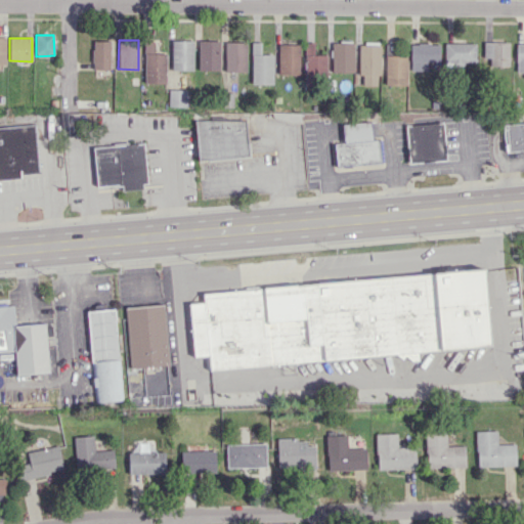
[(192,41),(172,40),(171,71),(192,71),(192,41)]
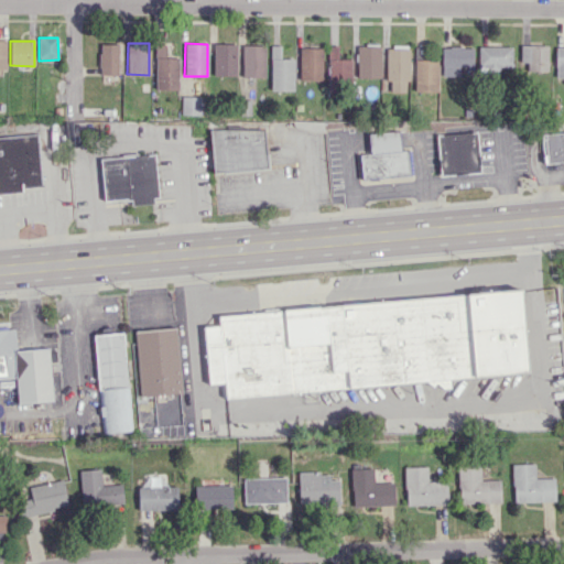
[(118,44),(100,44),(99,75),(118,75),(118,44)]
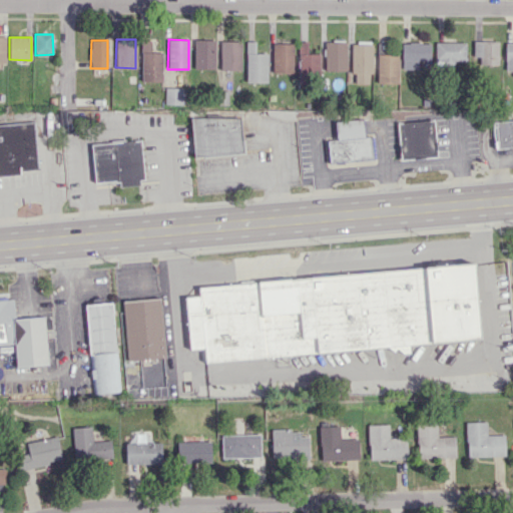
[(149,40),(141,40),(140,81),(160,82),(161,53),(149,52),(149,40)]
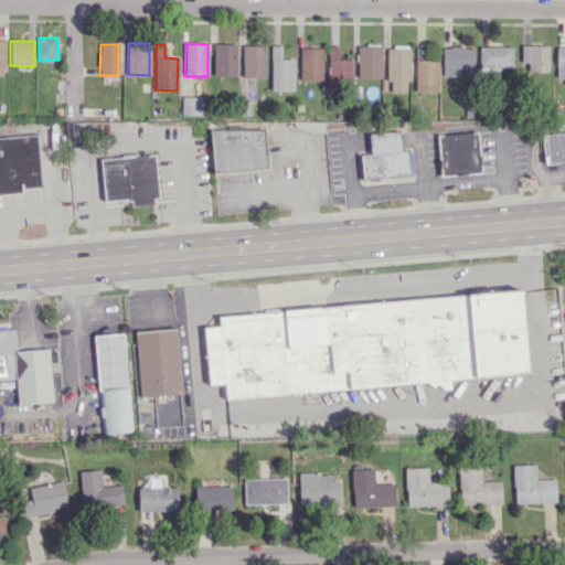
[(236,76),(236,44),(214,44),(213,76),(236,76)]
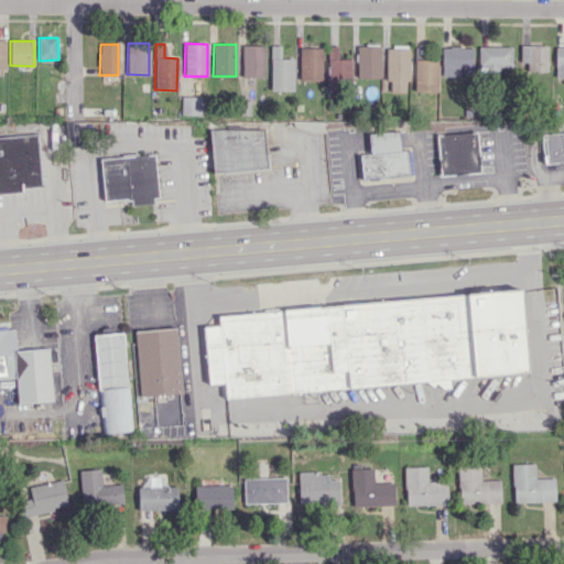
[(264,77),(264,45),(242,45),(242,77),(264,77)]
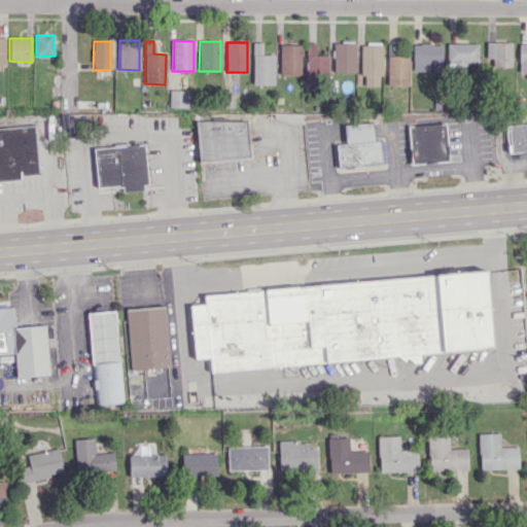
[(512,66),(511,42),(486,42),(486,59),(492,59),(492,67),(512,66)]
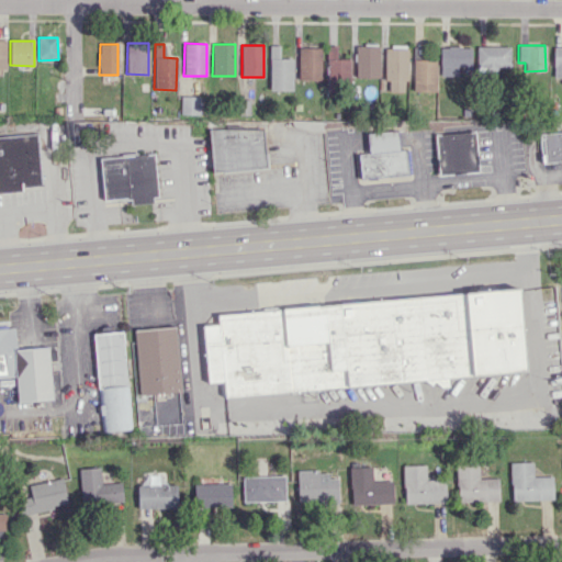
[(292,91),(292,58),(279,58),(279,46),(269,46),(269,90),(292,91)]
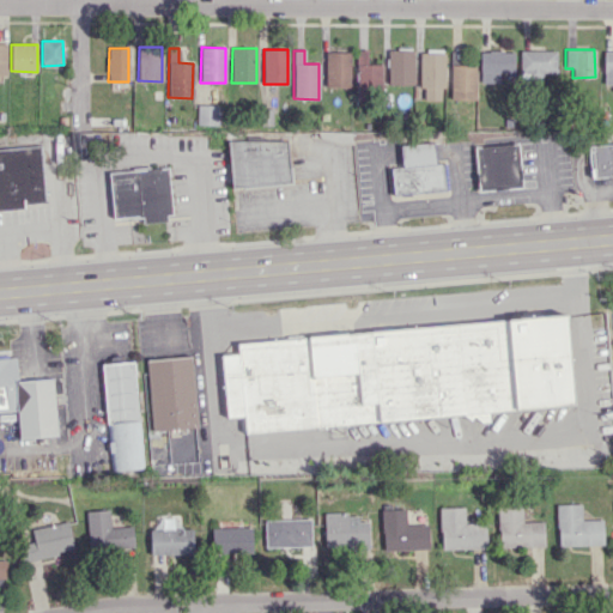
[(382,92),(381,64),(366,64),(366,50),(356,50),(357,92),(382,92)]
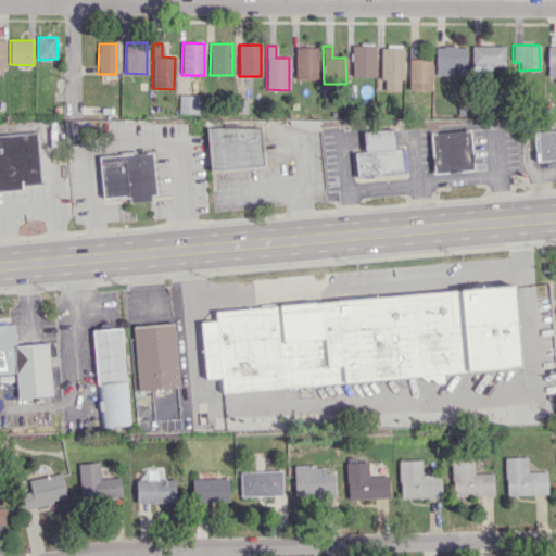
[(375,77),(374,46),(351,47),(352,77),(375,77)]
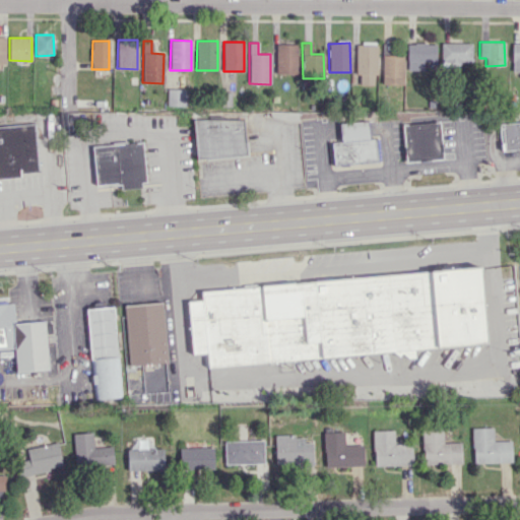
[(406,70),(423,70),(423,61),(436,62),(436,44),(407,43),(406,70)]
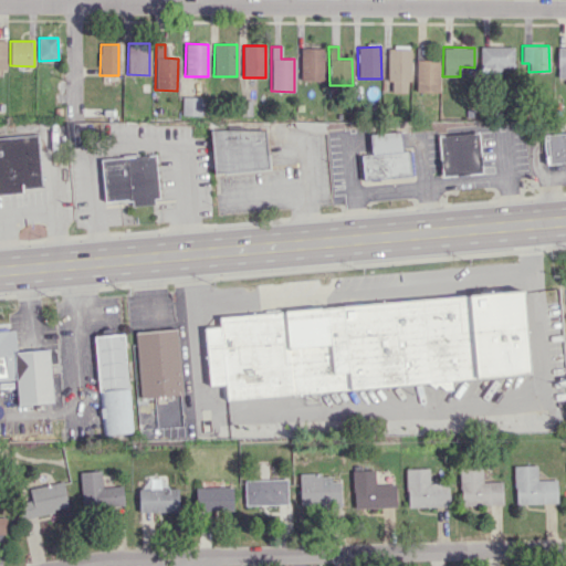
[(488,73),(501,73),(501,67),(513,67),(513,46),(480,46),(480,66),(489,66),(488,73)]
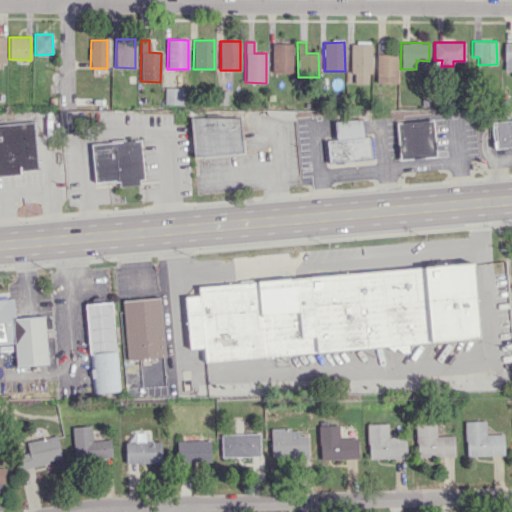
[(292,73),(293,44),(272,43),(271,73),(292,73)]
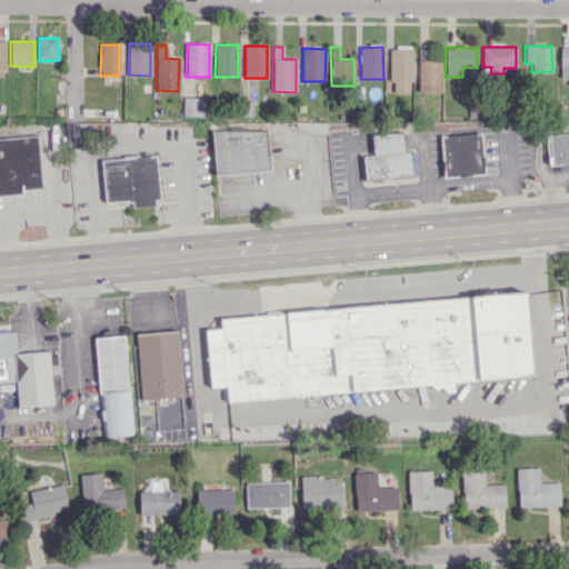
[(411,93),(412,50),(389,49),(389,82),(393,82),(393,92),(411,93)]
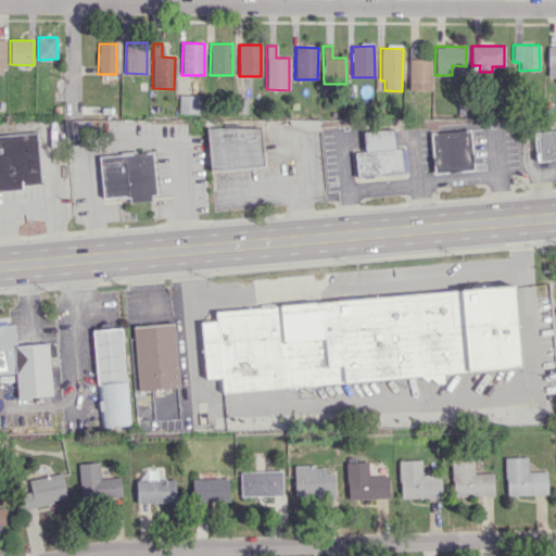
[(431,59),(408,59),(408,90),(431,90),(431,59)]
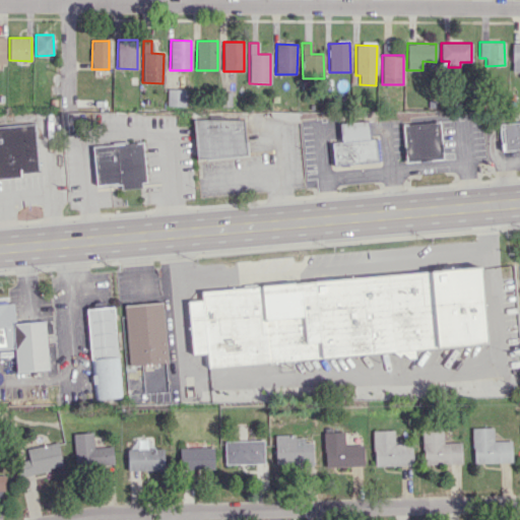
[(168,106),(184,106),(184,89),(168,89),(168,106)]
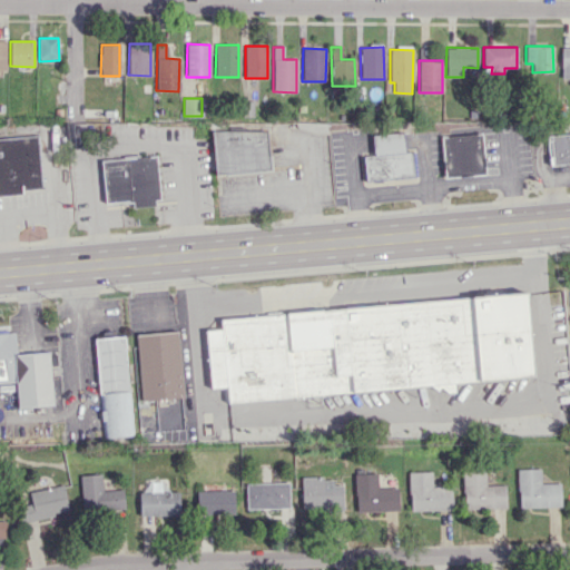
[(0,131),(0,194),(23,193),(22,189),(43,187),(39,129),(0,131)]
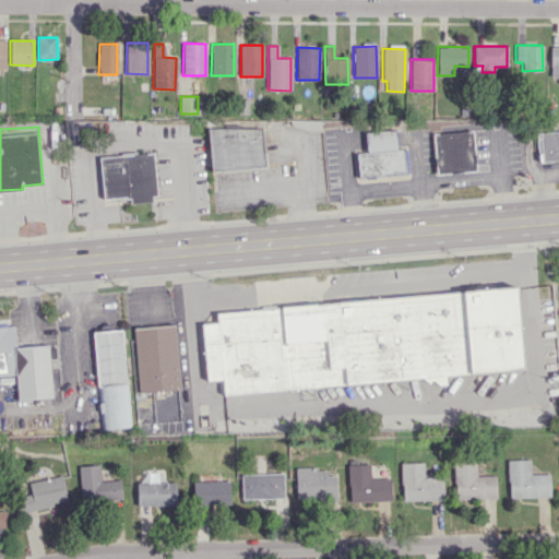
[(262,128),(209,129),(210,171),(264,170),(262,128)]
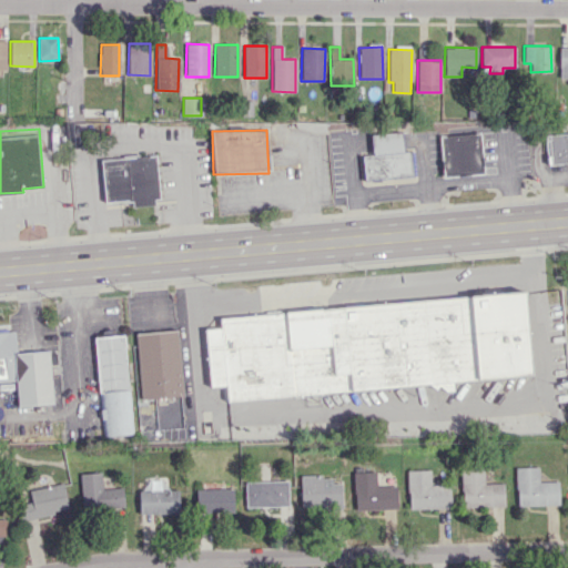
[(414,151),(403,152),(403,132),(371,133),(372,155),(361,155),(362,181),(415,179),(414,151)]
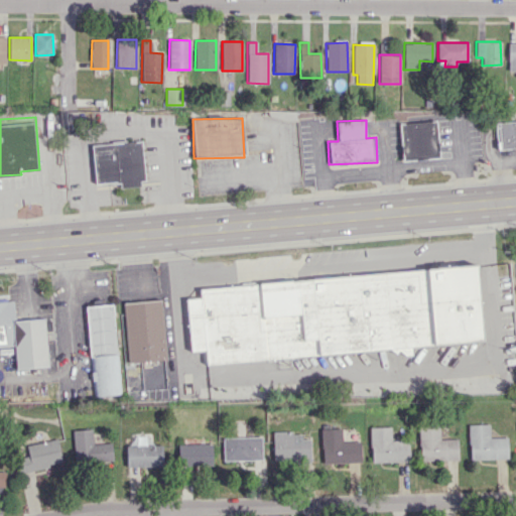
[(515,121),(496,123),(498,149),(515,147),(515,121)]
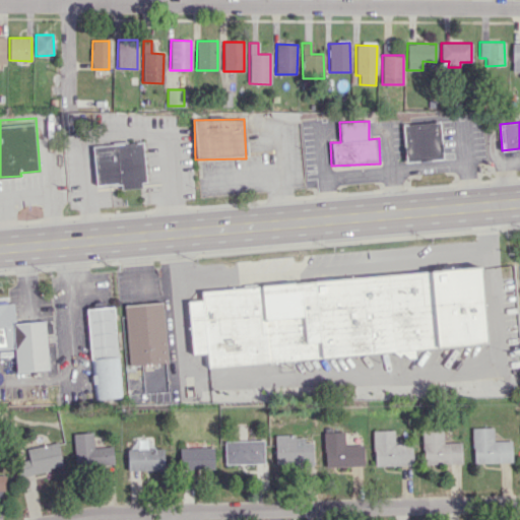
[(92,146),(95,185),(117,184),(117,185),(121,185),(122,189),(142,188),(141,183),(147,182),(143,141),(92,146)]
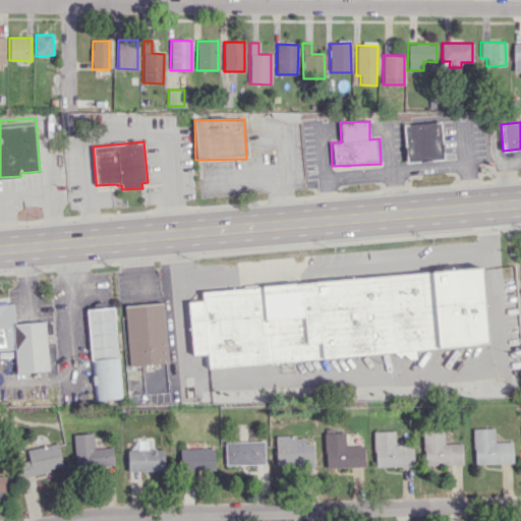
[(187,301),(191,355),(204,354),(205,366),(486,347),(481,270),(200,289),(201,301),(187,301)]
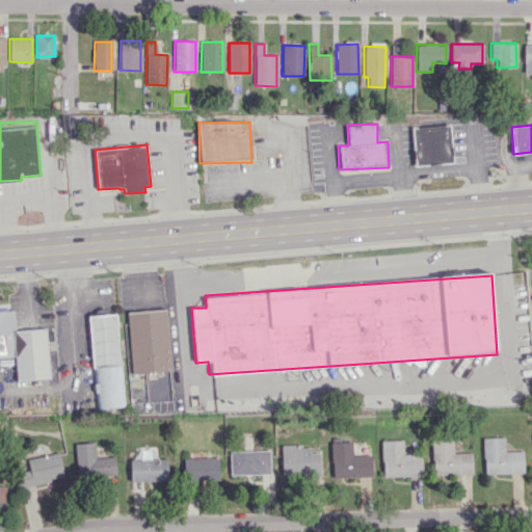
[(127,312),(132,374),(171,371),(166,309),(127,312)]
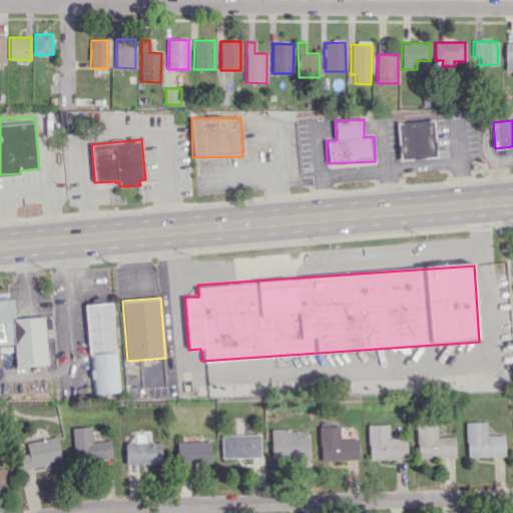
[(0,299),(0,344),(14,343),(16,367),(48,364),(44,317),(15,319),(13,299),(0,299)]
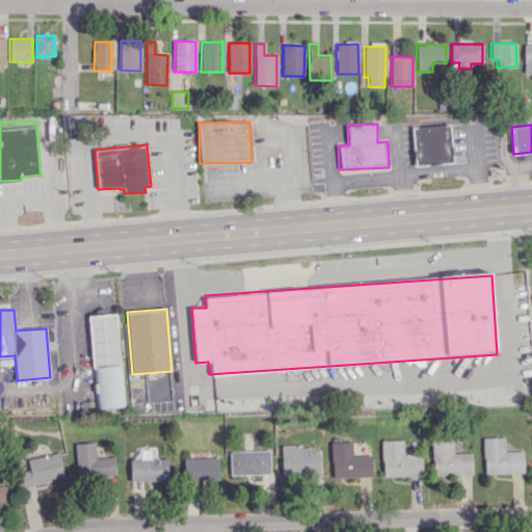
[(88,315),(97,407),(125,405),(116,312),(88,315)]
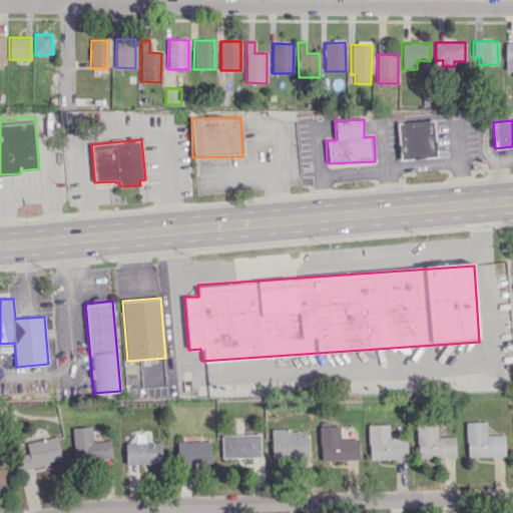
[(505,456),(504,435),(487,435),(486,422),(466,422),(467,457),(505,456)]
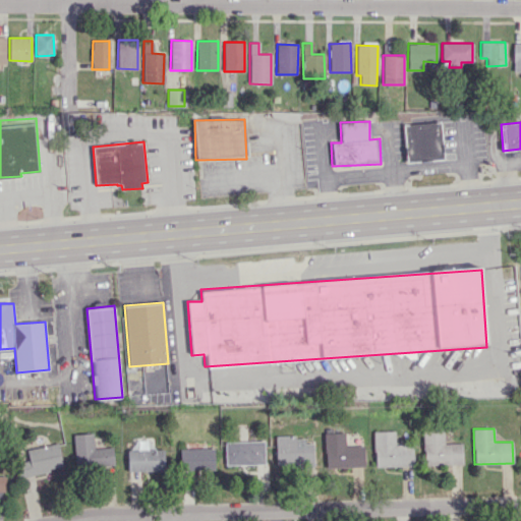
[(462,444),(444,444),(444,429),(422,430),(423,465),(462,464),(462,444)]
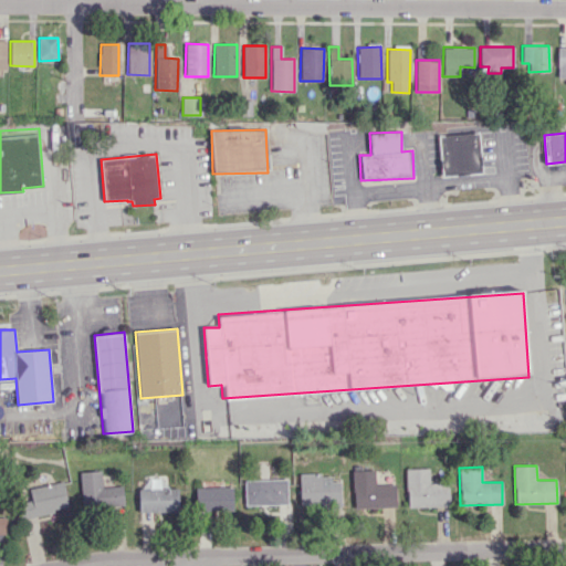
[(449,483),(429,483),(428,469),(406,469),(407,507),(449,506),(449,483)]
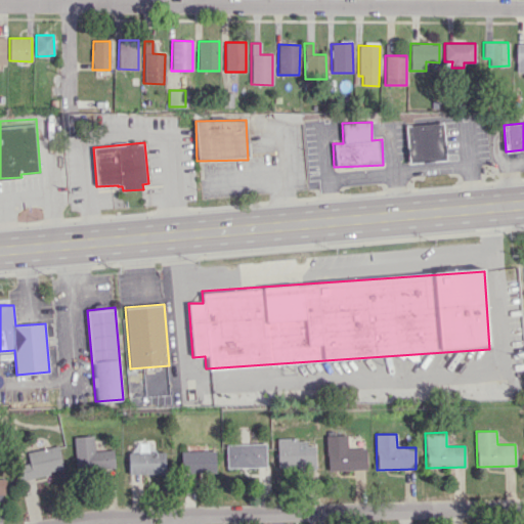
[(328,471),(365,470),(365,448),(347,449),(346,435),(325,436),(328,471)]
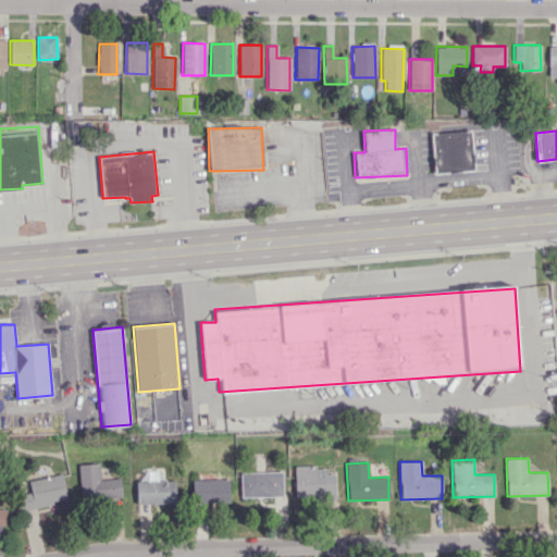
[(78,465),(81,499),(121,498),(121,479),(100,480),(99,463),(78,465)]
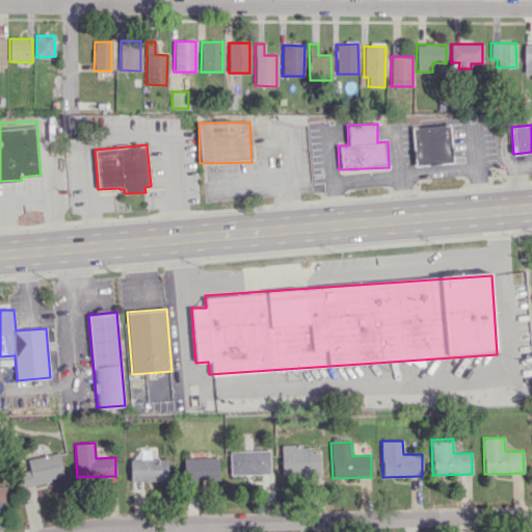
[(320,476),(319,453),(311,453),(311,446),(281,447),(282,476),(320,476)]
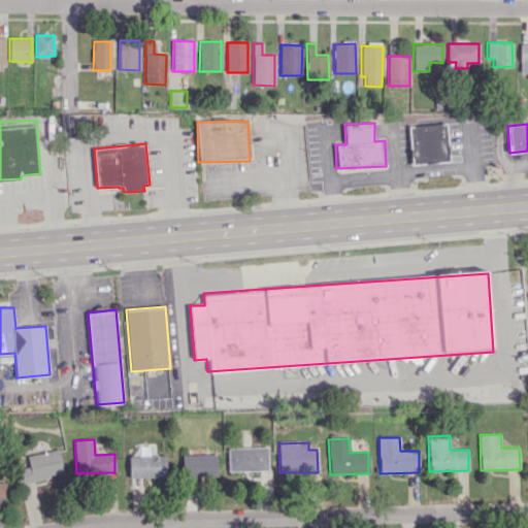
[(268,471),(267,447),(228,448),(228,471),(268,471)]
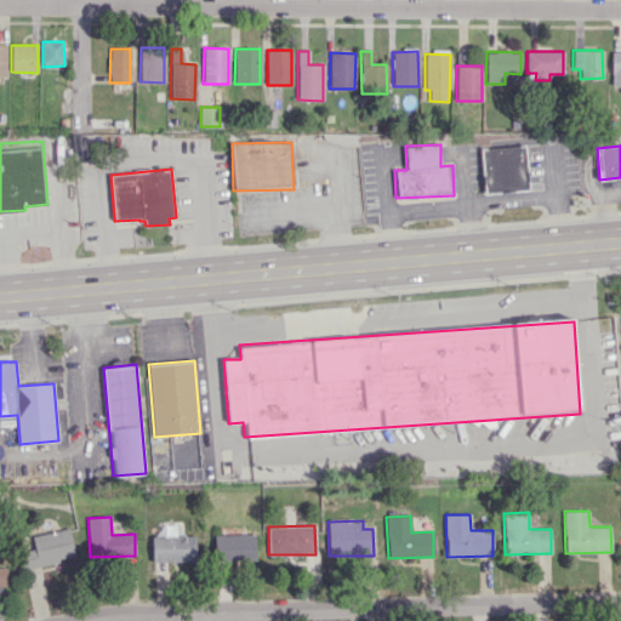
[(75,558),(69,529),(32,536),(34,548),(23,551),(27,567),(75,558)]
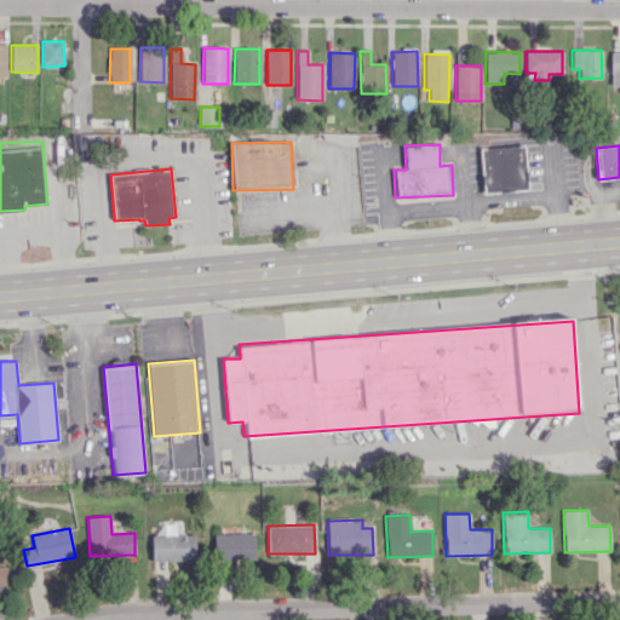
[(254,560),(254,534),(214,534),(214,560),(254,560)]
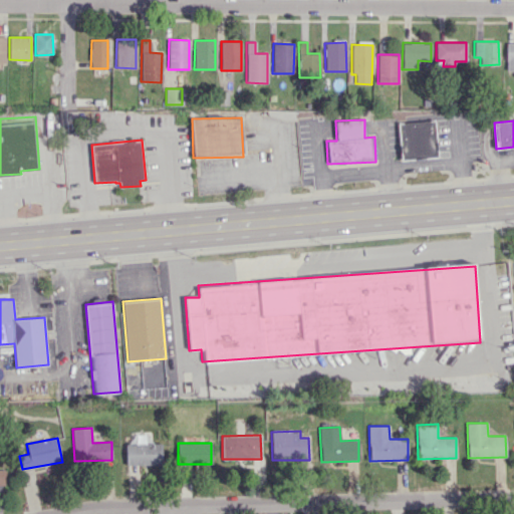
[(162,444),(125,445),(125,465),(162,464),(162,444)]
